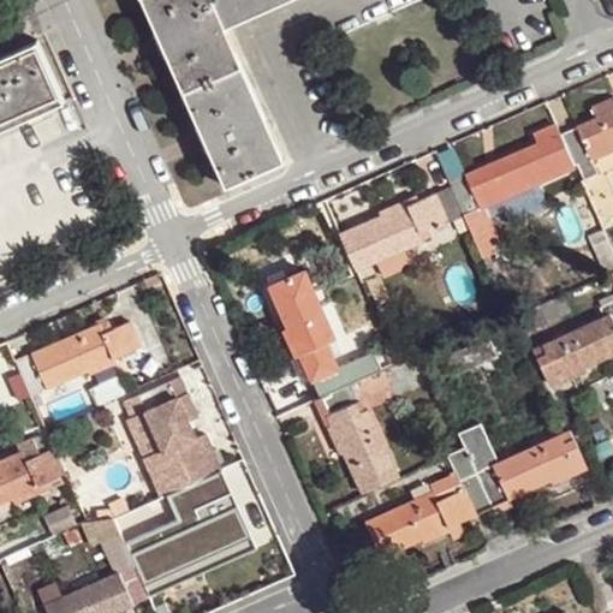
[(138,0),(221,184),(281,158),(224,28),(285,0),(138,0)]
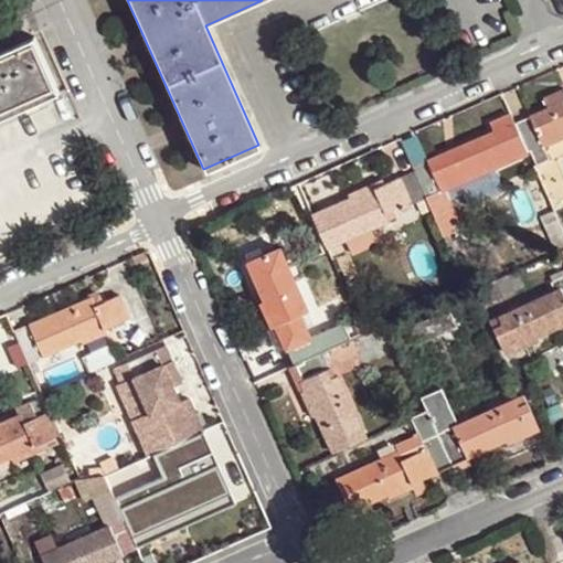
[(0,114),(56,89),(32,34),(0,48),(0,114)]
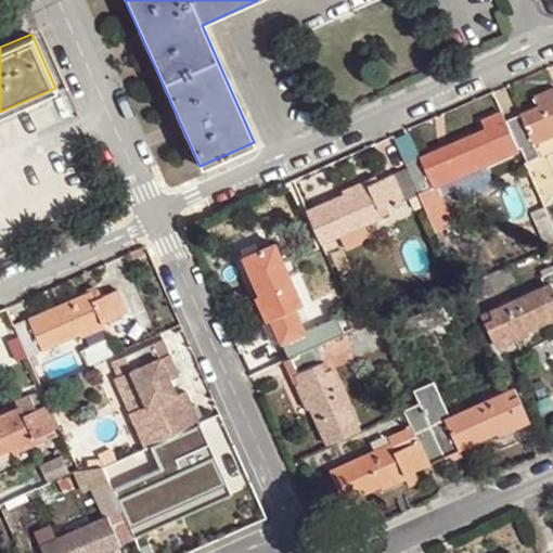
[(552,131),(552,89),(551,86),(540,91),(529,97),(535,106),(503,119),(517,148),(517,149),(552,131)]
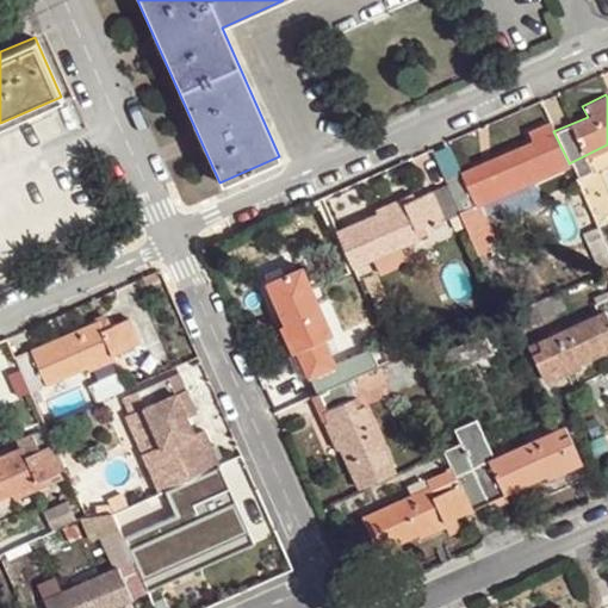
[(463,177),(445,184),(458,212),(469,235),(485,228),(475,204),(492,197),(528,180),(568,163),(569,163),(569,162),(553,131),(550,123),(527,135),(531,142),(496,157),(461,174),(463,177)]
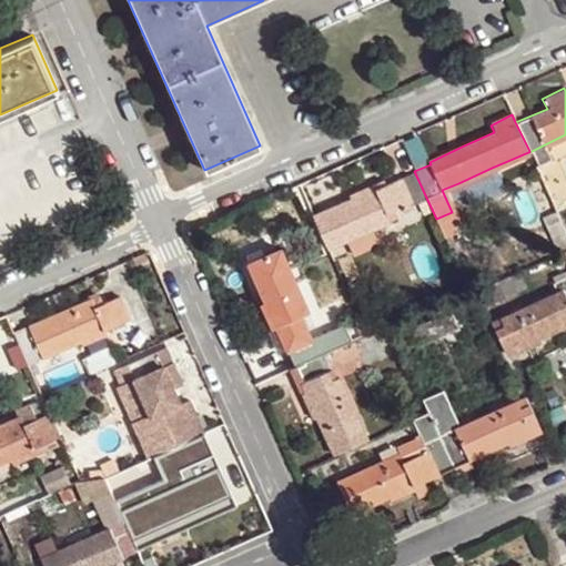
[(492,168),(458,183),(466,199),(499,183),(492,168)]
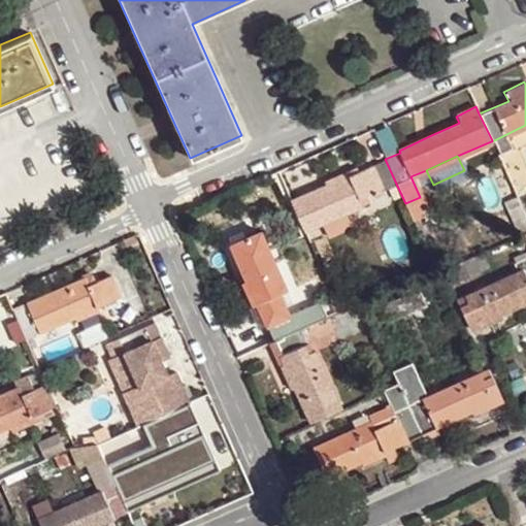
[(324,186),(289,201),(302,230),(367,201),(364,194),(381,187),(382,190),(396,184),(385,159),(348,176),(347,173),(335,178),(324,184),(324,186)]
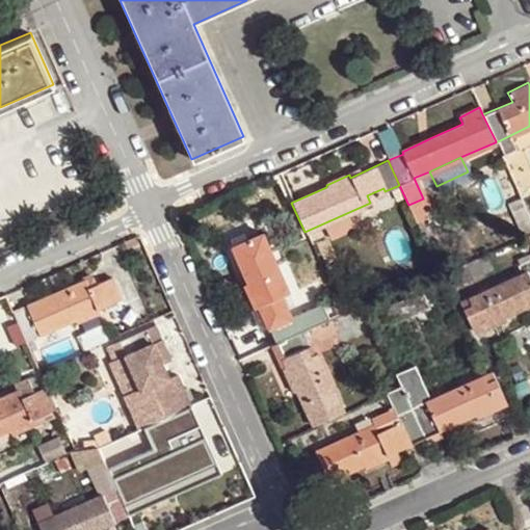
[(300,333),(327,321),(320,307),(289,319),(280,297),(288,293),(261,234),(231,247),(247,283),(245,284),(255,308),(258,307),(274,344),(300,333)]
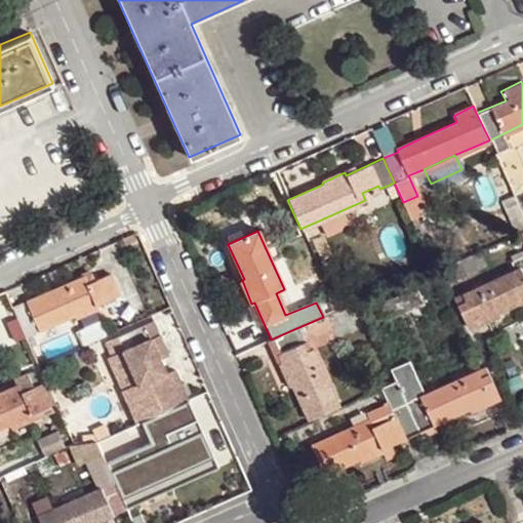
[(522,299),(522,265),(460,291),(465,299),(456,303),(466,324),(475,321),(475,324),(497,314),(496,311),(521,300),(522,299)]
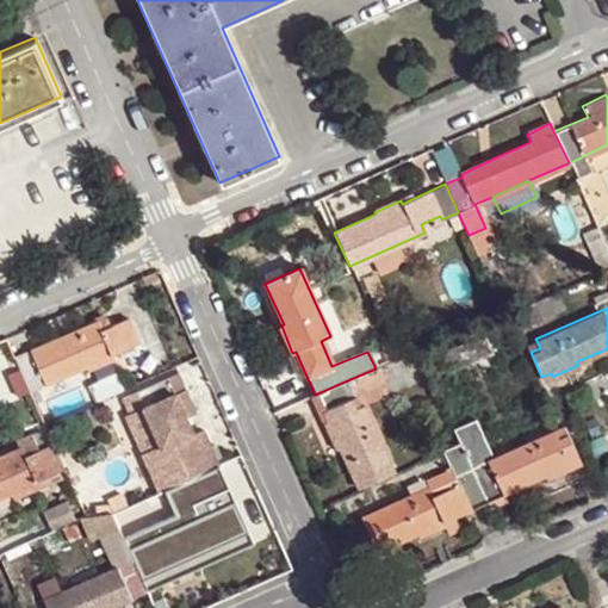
[(110,315),(97,321),(100,329),(112,323),(110,315)]
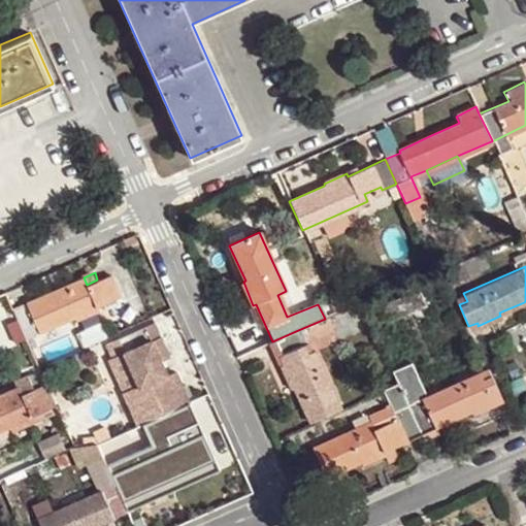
[(84,277),(12,308),(25,339),(73,318),(75,321),(99,310),(98,306),(121,297),(109,273),(97,280),(87,285),(84,277)]
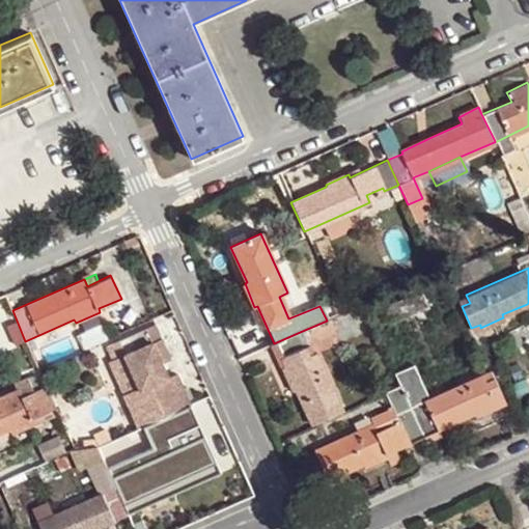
[(122,394),(138,428),(191,405),(176,374),(167,379),(160,363),(169,359),(161,342),(154,326),(106,346),(112,361),(123,357),(137,387),(122,394)]
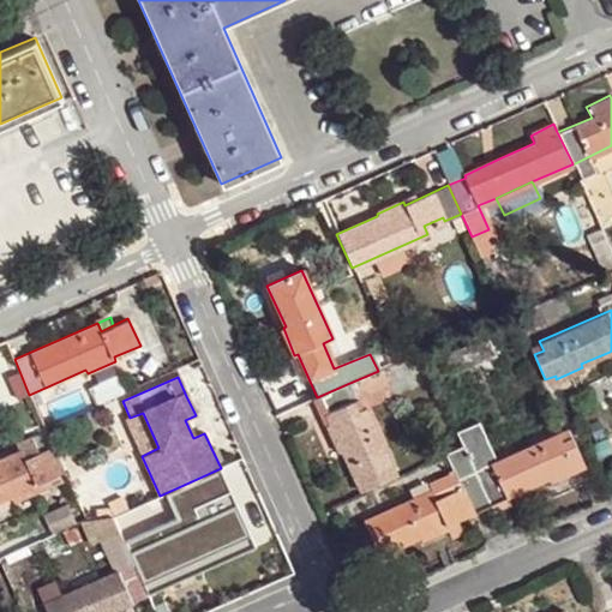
[(355,402),(347,384),(317,397),(329,424),(327,426),(333,439),(339,454),(342,451),(360,492),(394,478),(365,412),(355,415),(352,406),(355,402)]
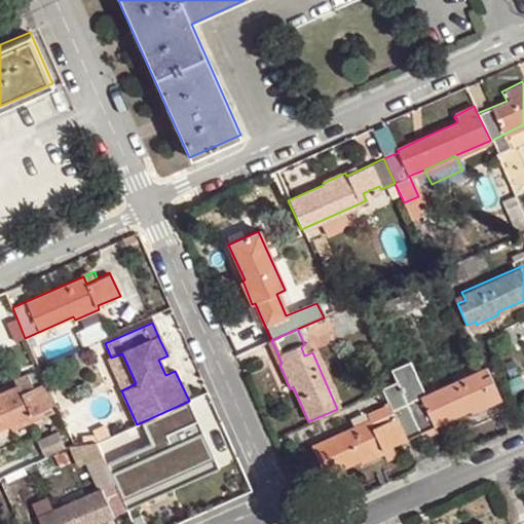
[(408,362),(389,370),(397,383),(419,434),(421,440),(439,433),(437,426),(453,420),(470,413),(471,416),(491,408),(490,404),(500,399),(487,370),(423,397),(408,362)]
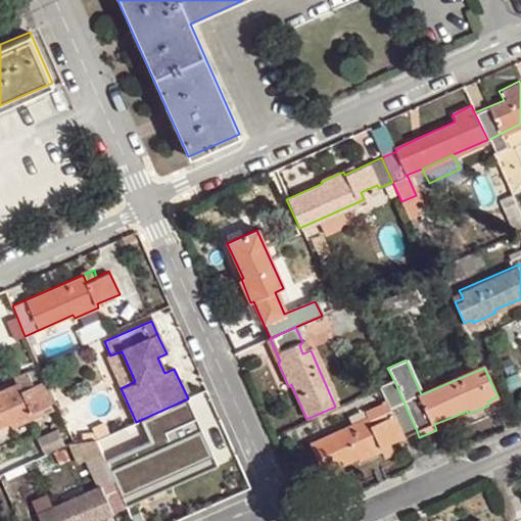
[(0,427),(9,423),(11,426),(33,416),(32,414),(55,403),(46,381),(21,391),(18,385),(0,392),(0,427)]
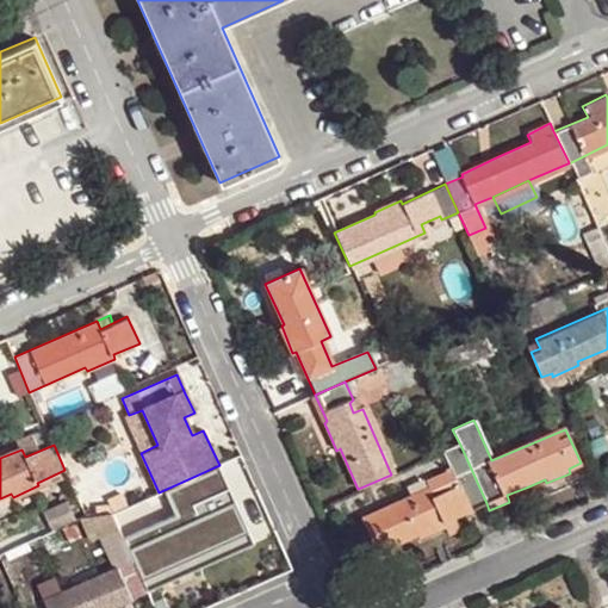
[(486,503),(460,445),(442,453),(458,486),(433,497),(429,490),(361,519),(376,552),(416,534),(416,539),(445,526),(444,522),(486,503)]
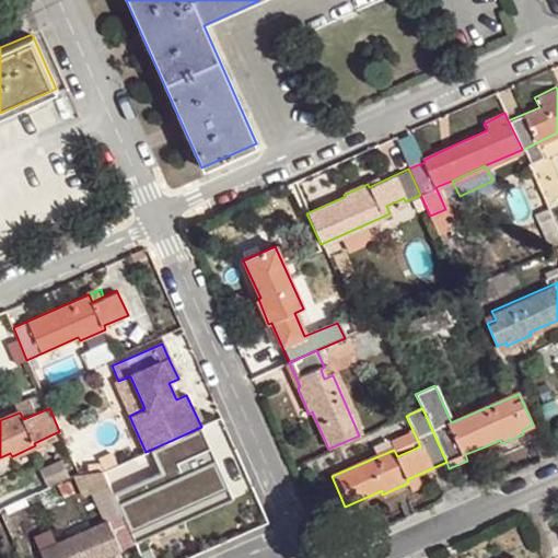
[(160,472),(115,492),(134,539),(232,499),(199,429),(150,451),(160,472)]
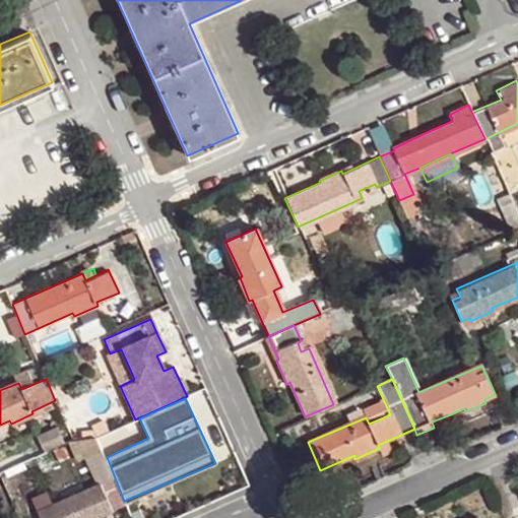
[(56,424),(37,433),(44,449),(63,440),(56,424)]
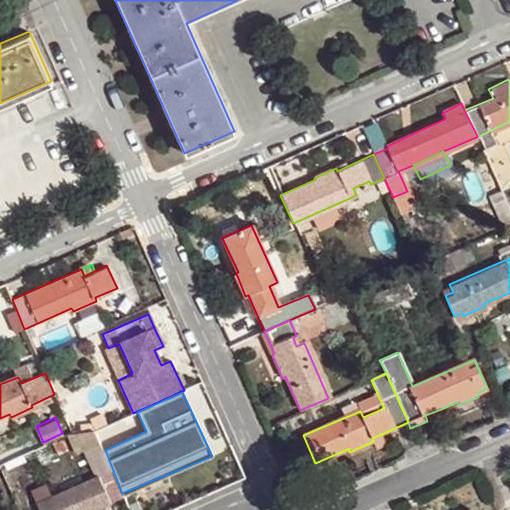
[(88,509),(120,494),(110,472),(35,503),(38,509),(88,509)]
